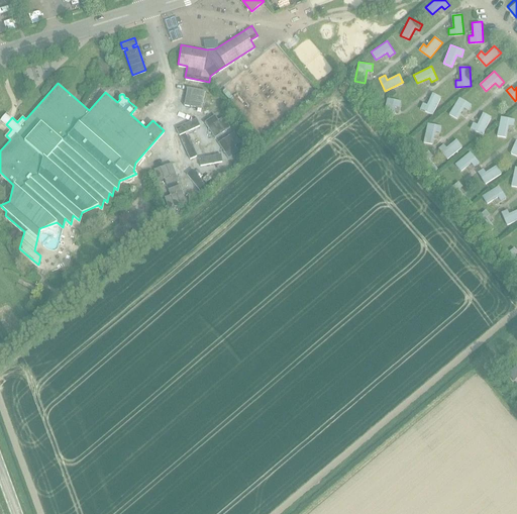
[(419,108),(432,114),(441,97),(432,93),(427,104),(422,102),(419,108)]
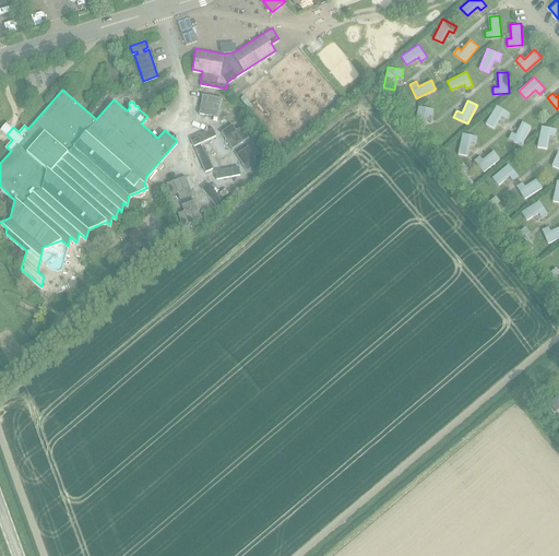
[(433,108),(418,105),(414,126),(424,128),(427,115),(431,116),(433,108)]
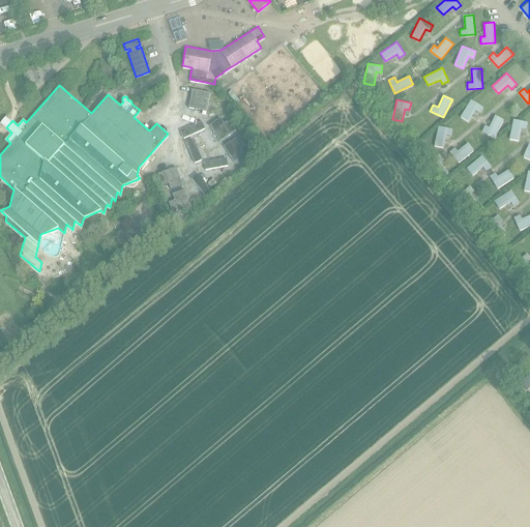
[(483,107),(470,99),(460,116),(469,121),(475,111),(479,113),(483,107)]
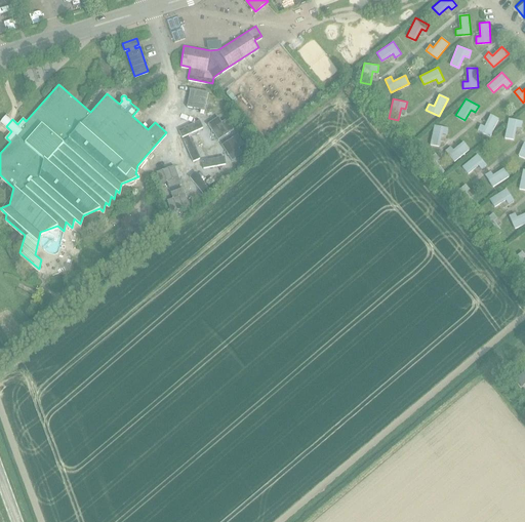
[(159,114),(164,119),(177,106),(172,101),(159,114)]
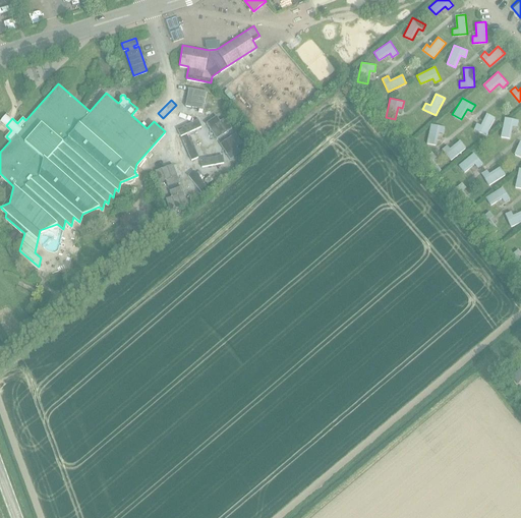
[(473,129),(486,135),(496,118),(486,113),(481,125),(476,123),(473,129)]
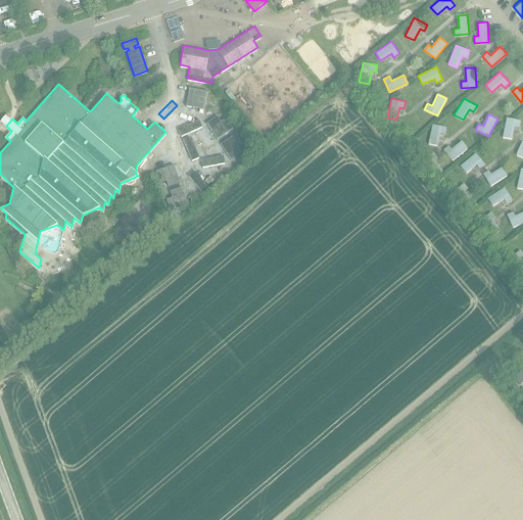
[(521,121),(507,117),(502,137),(512,139),(515,127),(519,128),(521,121)]
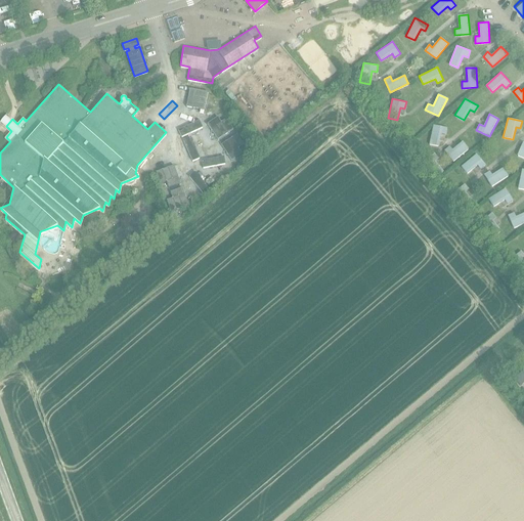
[(215,141),(208,147),(225,169),(247,150),(241,143),(250,136),(237,122),(227,130),(222,124),(209,134),(215,141)]
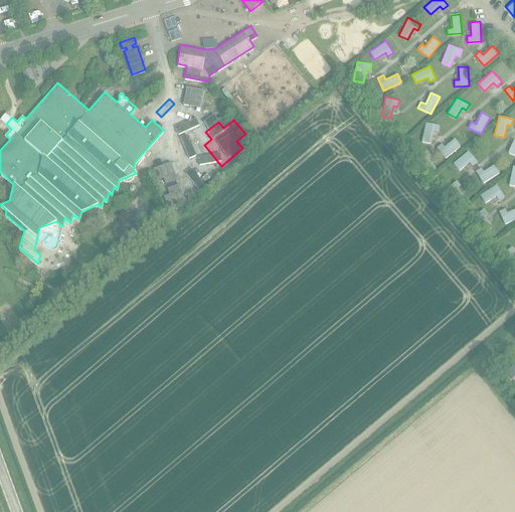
[(434,124),(425,122),(421,141),(431,143),(434,131),(439,132),(440,126),(434,124)]
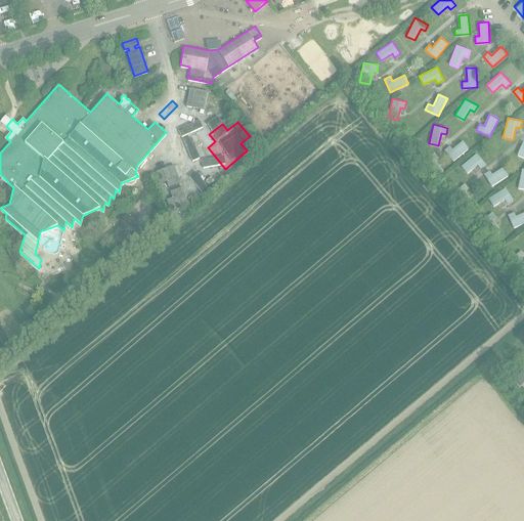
[(444,149),(452,161),(469,148),(463,141),(452,148),(449,145),(444,149)]
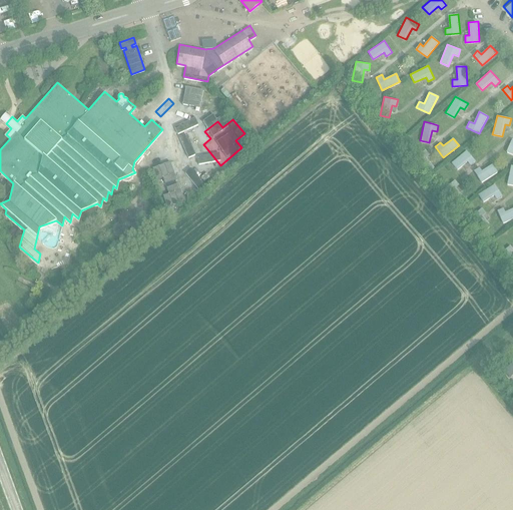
[(425,149),(415,158),(427,173),(434,167),(426,157),(430,154),(425,149)]
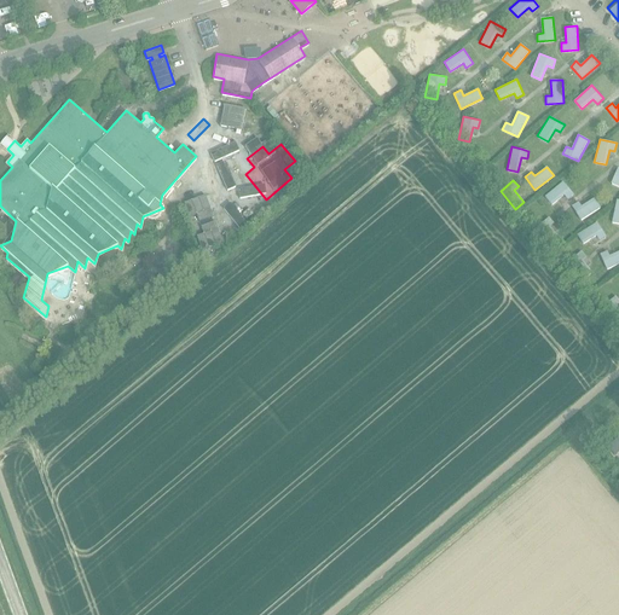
[(573,195),(562,181),(544,196),(553,204),(563,195),(567,199),(573,195)]
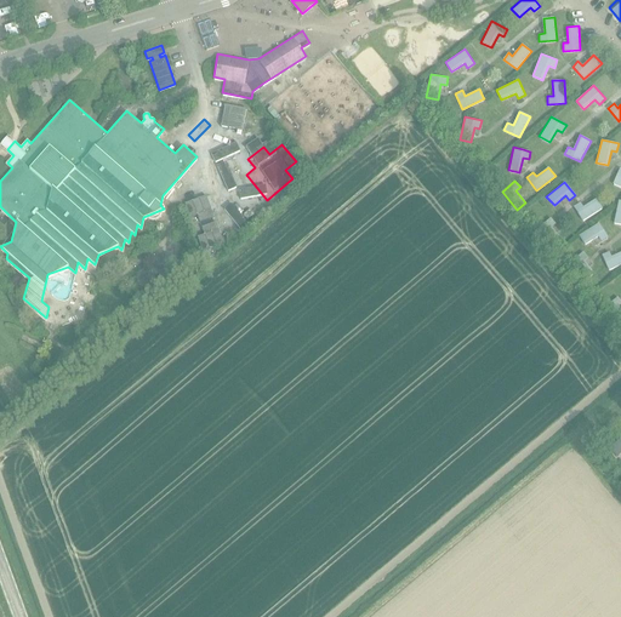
[(573,206),(582,221),(603,207),(596,198),(584,206),(580,201),(573,206)]
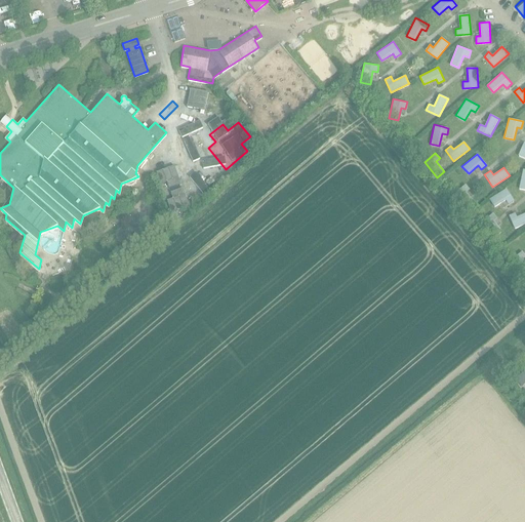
[(211,174),(206,179),(209,184),(214,178),(211,174)]
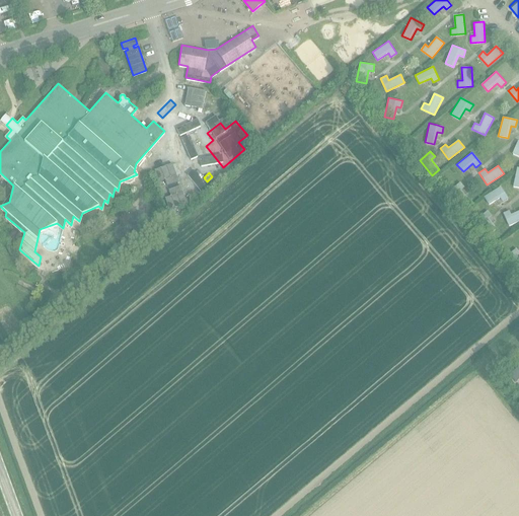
[(460,181),(449,192),(462,206),(469,200),(460,191),(464,187),(460,181)]
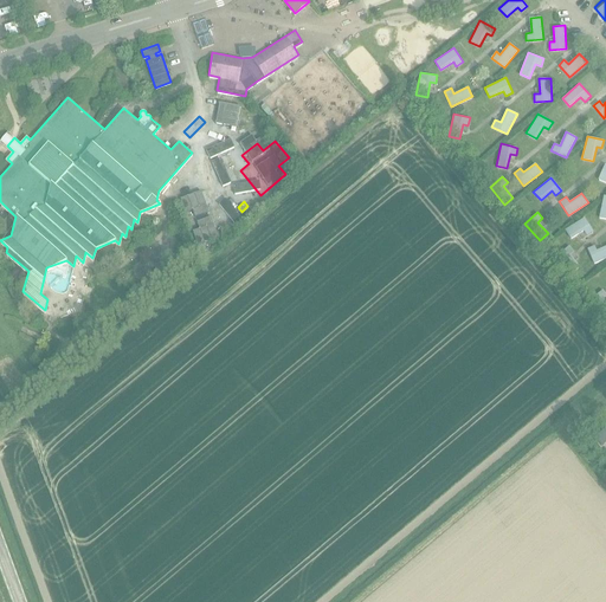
[(593,231),(584,217),(565,230),(571,239),(584,231),(587,235),(593,231)]
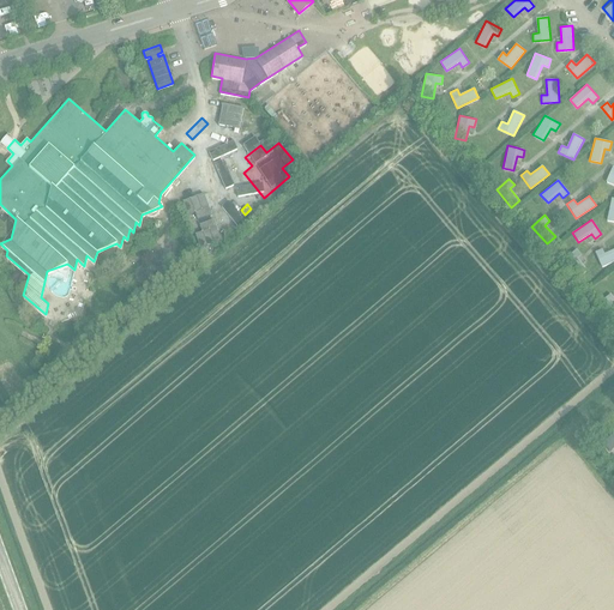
[(576,248),(563,259),(578,277),(587,270),(577,258),(582,254),(576,248)]
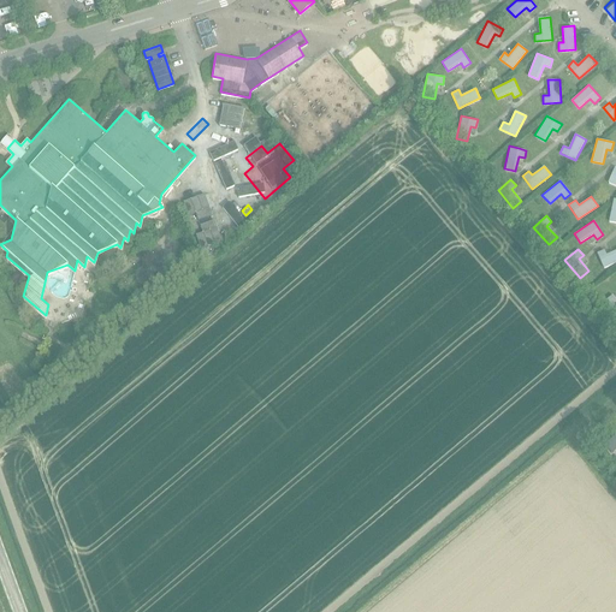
[(597,251),(603,267),(615,261),(615,249),(606,254),(604,249),(597,251)]
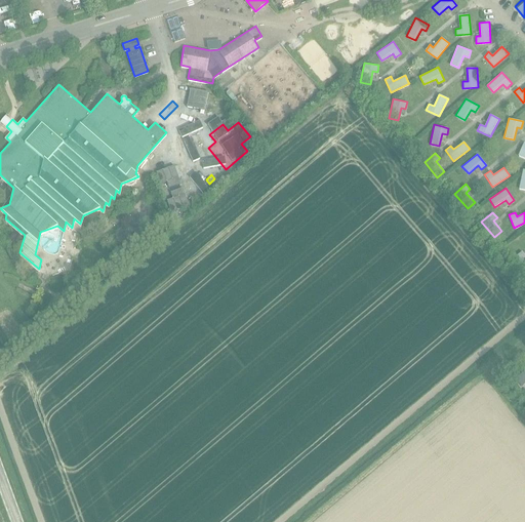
[(524,254),(522,251),(511,261),(524,276),(524,274),(524,262),(523,259),(524,256),(524,254)]
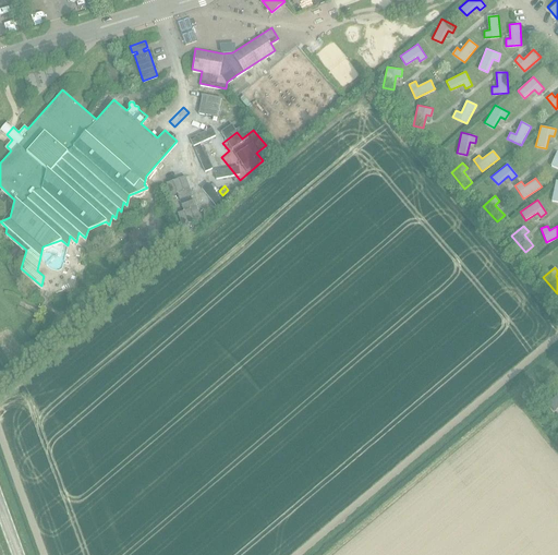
[(557,390),(546,401),(552,407),(557,401),(557,390)]
